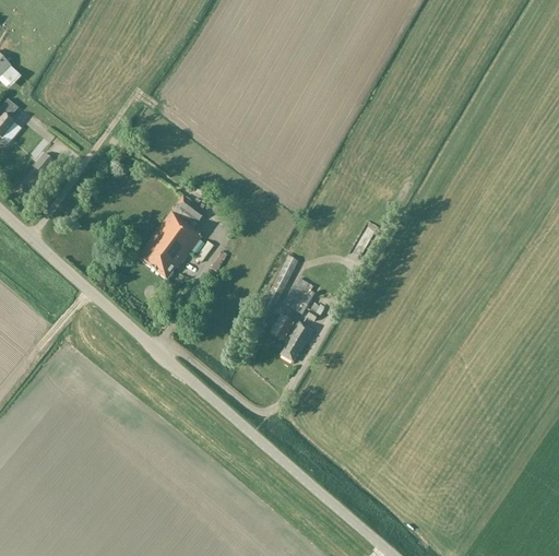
[(0,52),(0,73),(10,63),(0,52)]
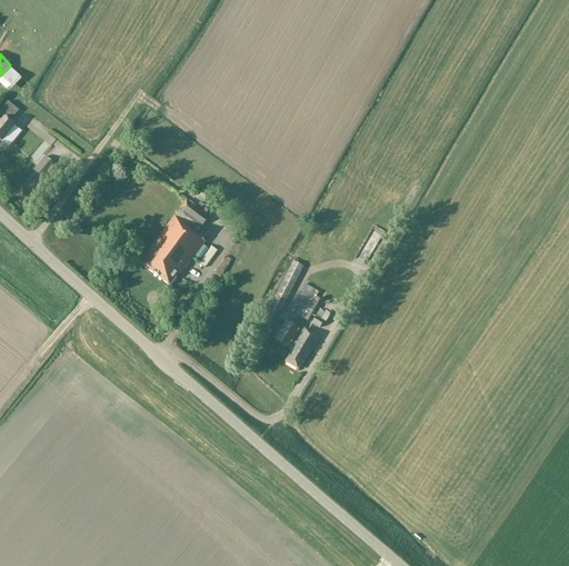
[(0,108),(0,112),(2,115),(0,117),(0,137),(1,138),(15,122),(10,118),(18,108),(8,99),(0,108)]
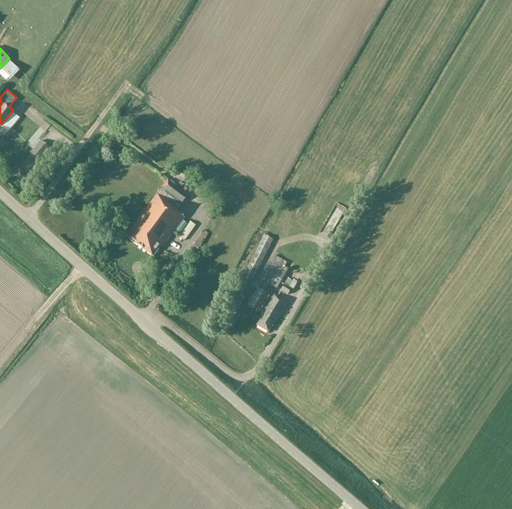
[(40,139),(30,151),(40,159),(50,147),(40,139)]
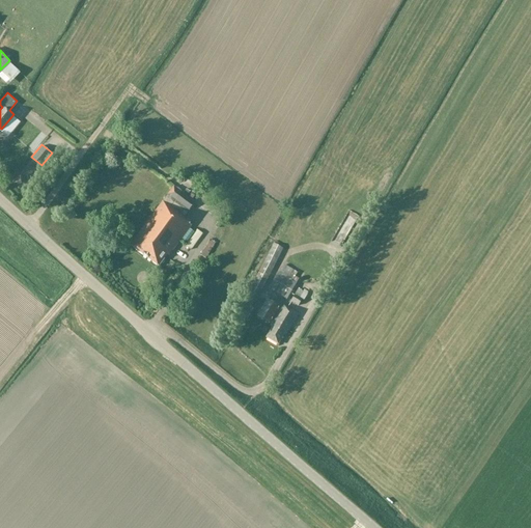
[(47,166),(51,170),(58,163),(53,159),(47,166)]
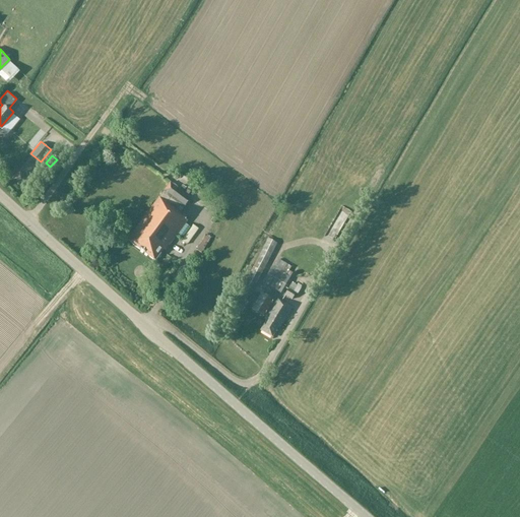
[(127,239),(154,259),(164,248),(165,249),(187,219),(178,212),(180,211),(179,210),(190,196),(171,182),(127,239)]
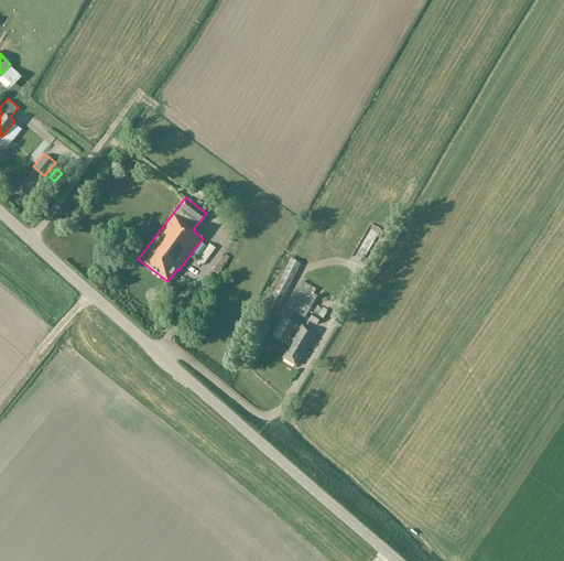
[(355,225),(358,219),(350,215),(348,222),(355,225)]
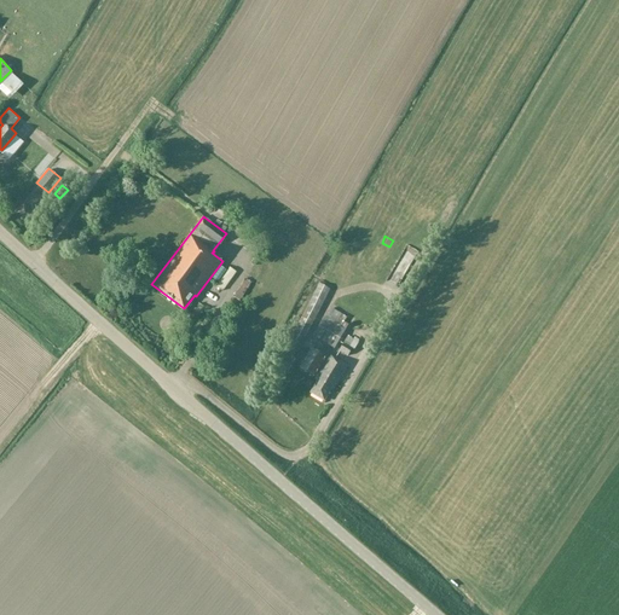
[(215,284),(223,289),(236,271),(230,267),(215,284)]
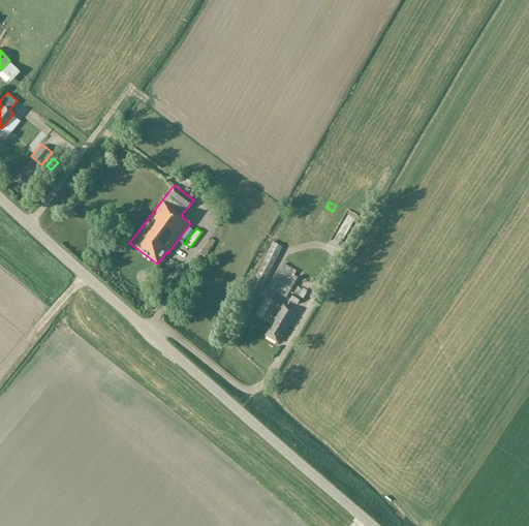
[(210,236),(199,252),(206,255),(215,240),(210,236)]
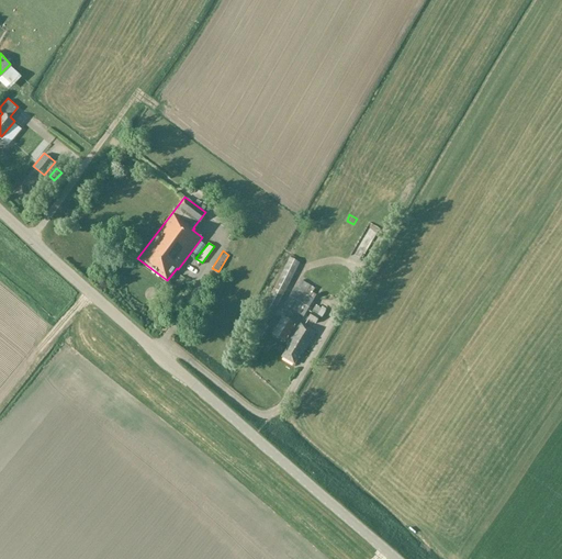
[(290,256),(253,330),(262,335),(300,261),(290,256)]
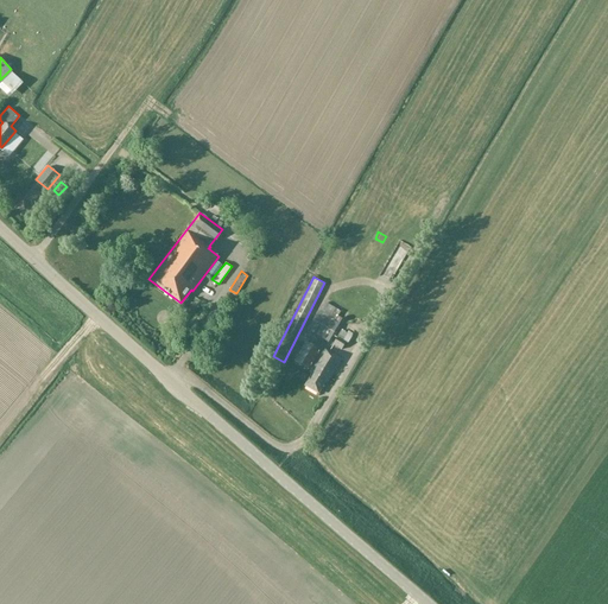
[(340,322),(335,319),(342,310),(325,300),(320,310),(318,309),(308,328),(328,341),(340,322)]
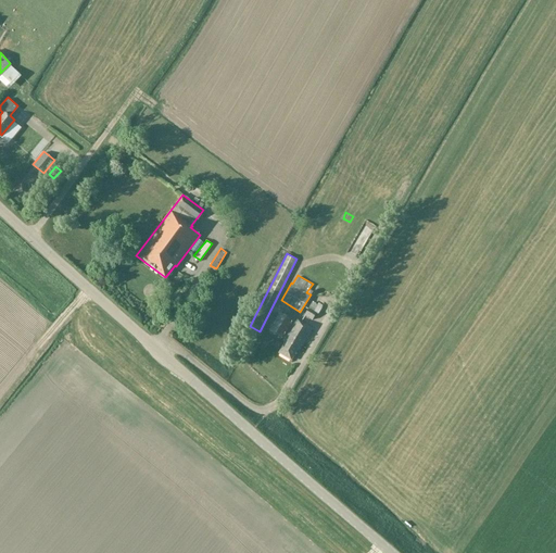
[(312,318),(316,313),(316,312),(318,313),(324,304),(318,301),(317,303),(313,301),(308,308),(304,313),(312,318)]
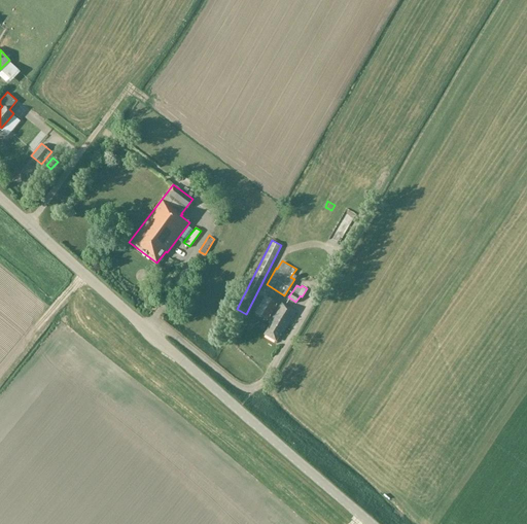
[(255,311),(268,319),(278,303),(266,295),(255,311)]
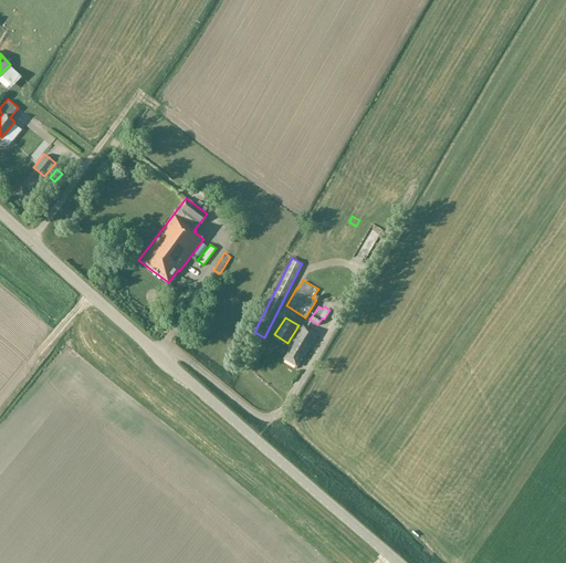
[(291,347),(284,358),(296,366),(303,355),(304,356),(318,333),(303,324),(289,346),(291,347)]
